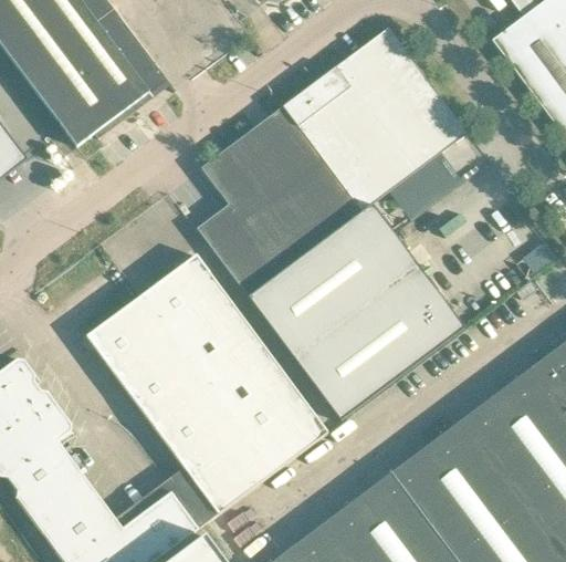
[(0,0),(0,42),(76,145),(93,132),(165,79),(166,77),(108,0),(0,0)]
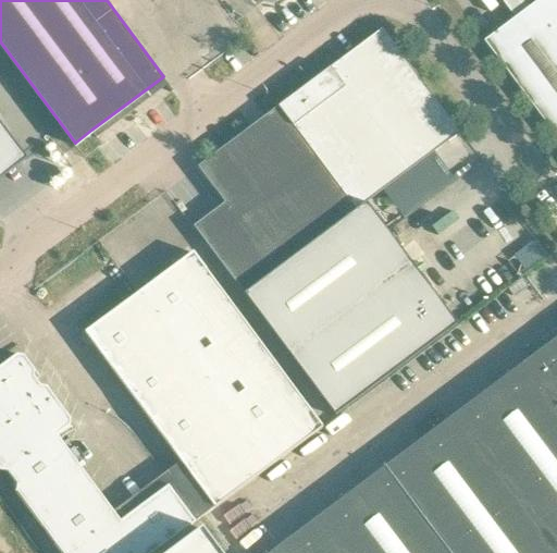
[(504,0),(515,14),(484,37),(483,38),(556,136),(556,0),(504,0)]
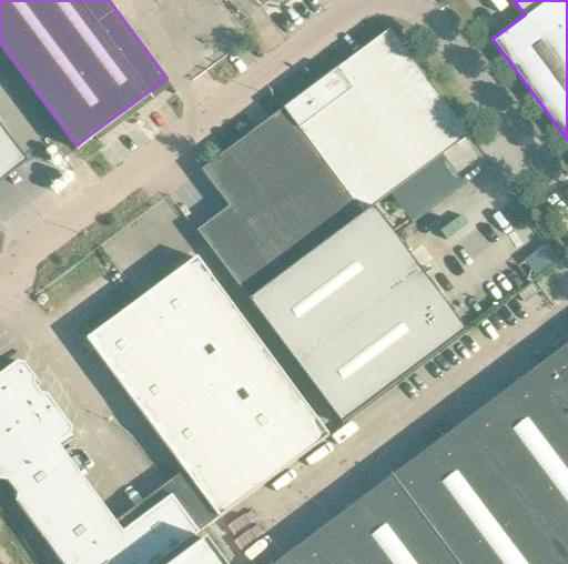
[(271,114),(265,119),(345,224),(373,203),(468,132),(389,26),(361,47),(317,80),(271,114)]
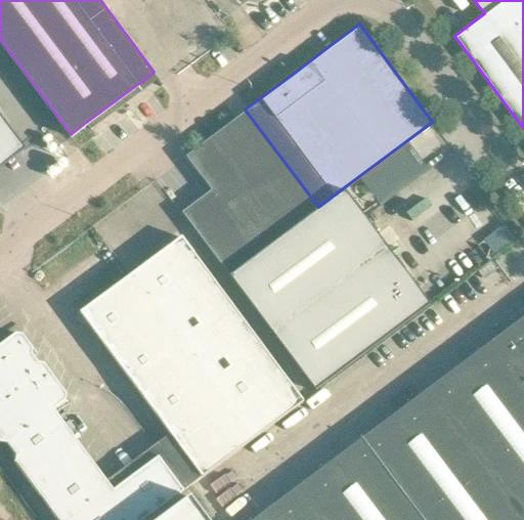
[(236,116),(186,154),(211,187),(181,210),(229,273),(318,207),(245,110),(236,116)]
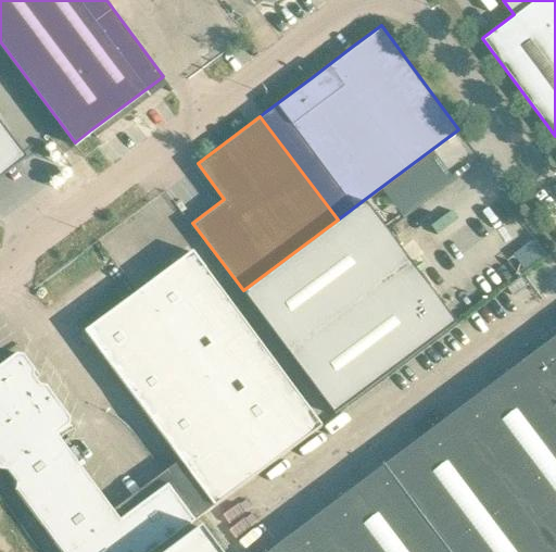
[(0,143),(11,136),(26,157),(26,155),(0,121),(0,143)]
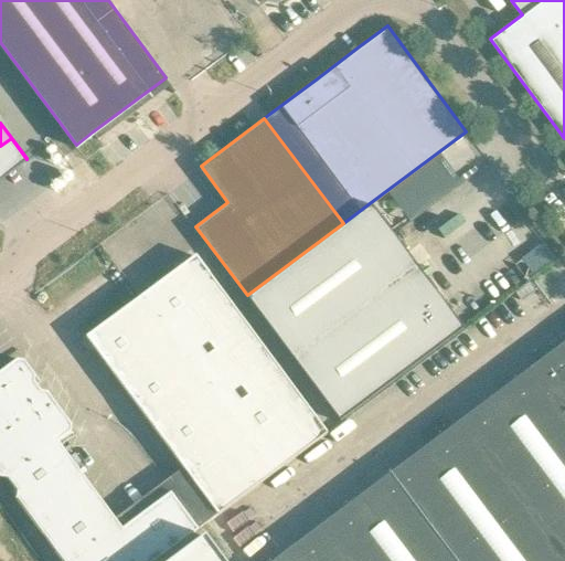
[(371,202),(343,223),(247,295),(340,419),(464,326),(371,202)]
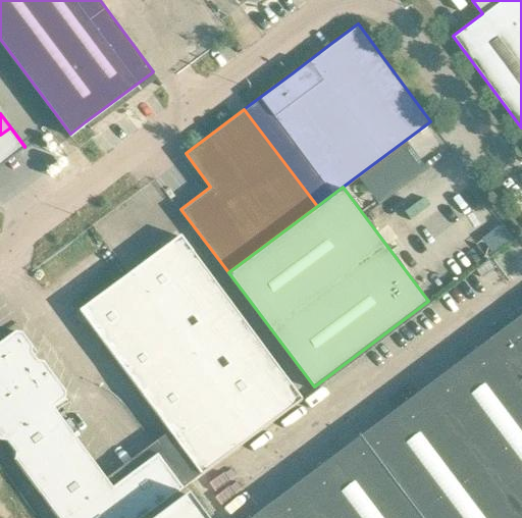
[(484,231),(490,246),(511,236),(505,222),(484,231)]
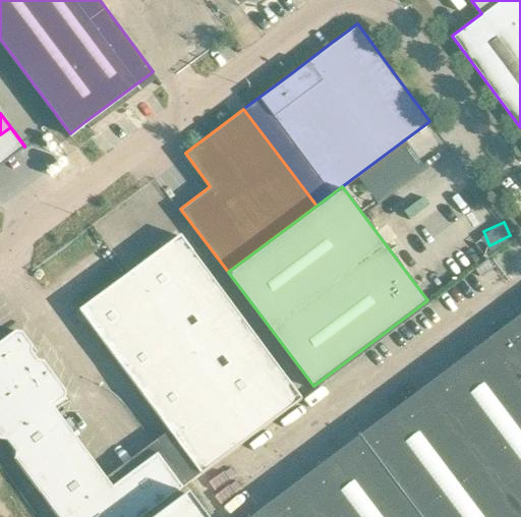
[(180,233),(79,307),(170,431),(152,445),(157,452),(112,484),(53,404),(65,396),(65,390),(43,359),(38,358),(32,349),(32,344),(21,330),(15,329),(0,340),(0,437),(0,438),(8,439),(16,450),(15,458),(58,516),(137,516),(301,397),(180,233)]
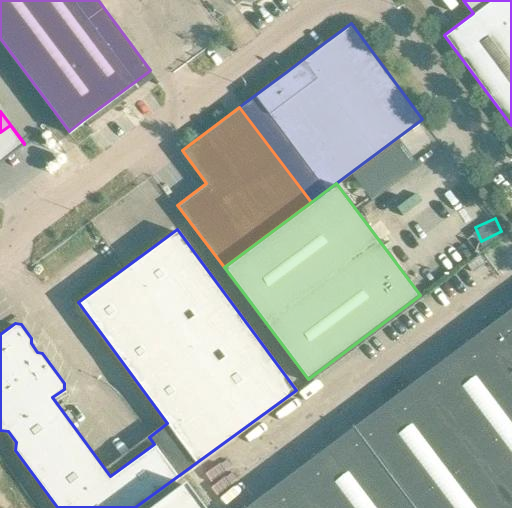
[(511,507),(511,307),(243,507),(511,507)]
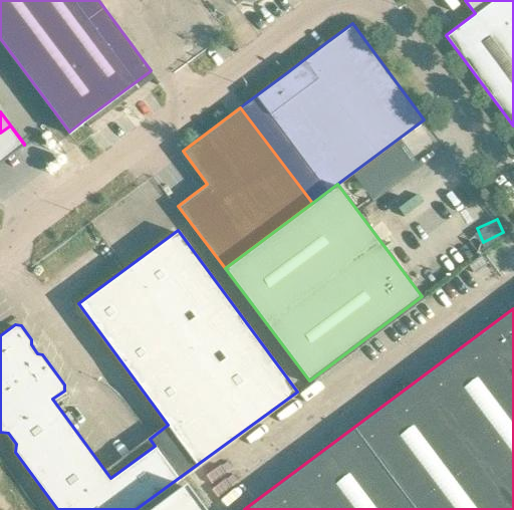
[(0,478),(11,470),(0,455),(0,478)]
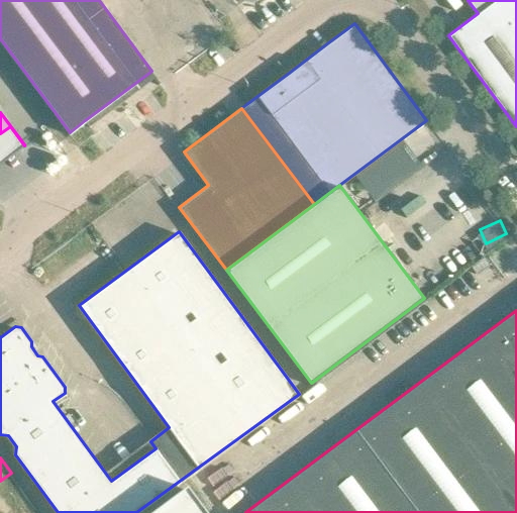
[(152,512),(206,512),(187,488),(152,512)]
